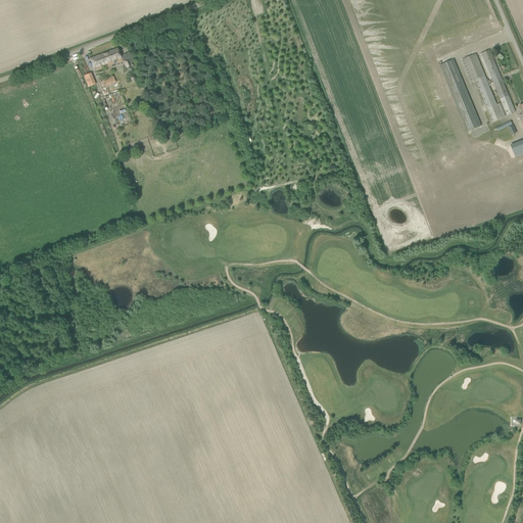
[(94,58),(96,63),(98,69),(115,63),(113,59),(121,57),(120,54),(117,49),(94,58)]
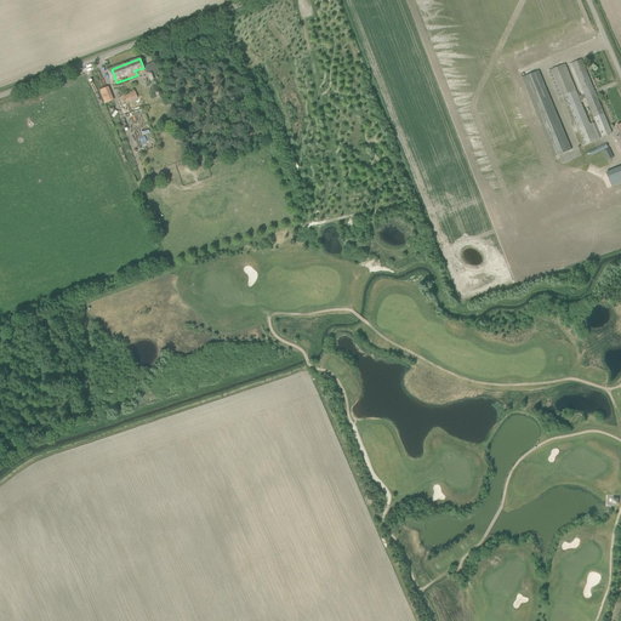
[(581,60),(569,64),(582,95),(579,96),(565,64),(548,70),(559,97),(565,95),(585,143),(597,140),(580,100),(586,97),(602,137),(613,132),(581,60)]
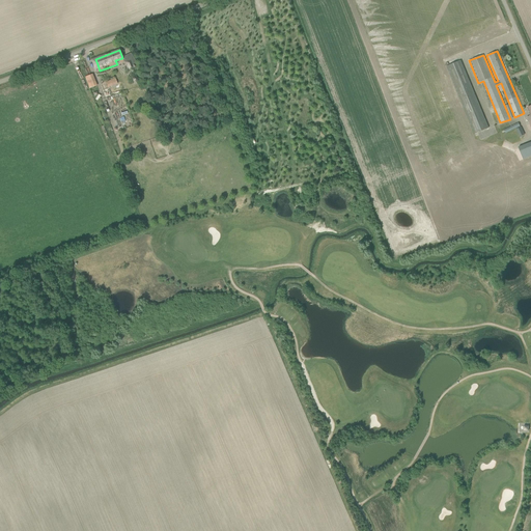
[(488,128),(460,60),(447,66),(475,134),(488,128)]
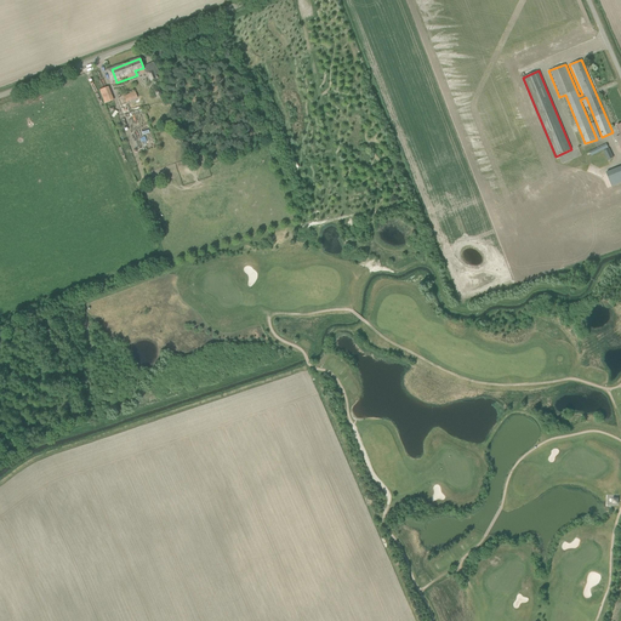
[(104,104),(114,101),(108,86),(100,91),(104,104)]
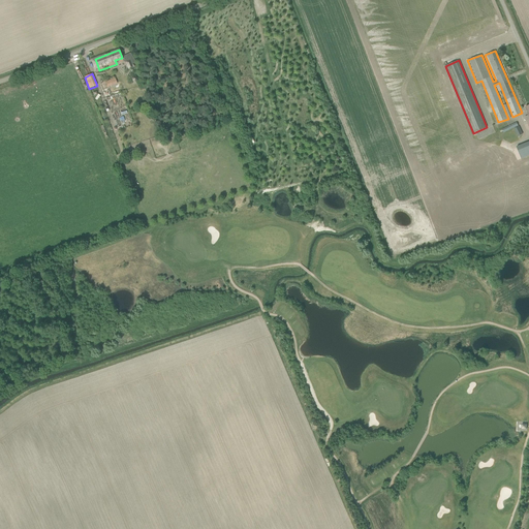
[(117,84),(115,78),(105,83),(107,88),(117,84)]
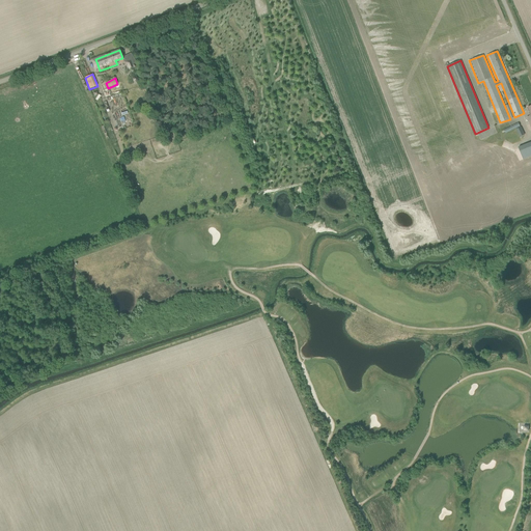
[(122,117),(120,117),(120,121),(126,120),(126,118),(130,118),(129,111),(121,112),(122,117)]
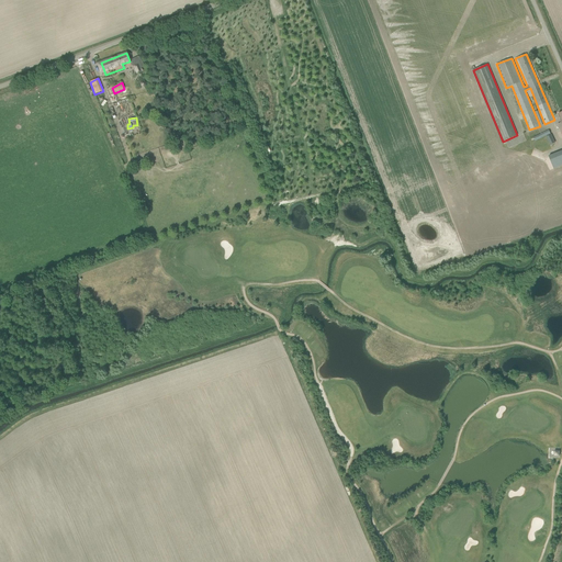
[(551,134),(549,130),(531,138),(532,141),(534,139),(535,142),(551,134)]
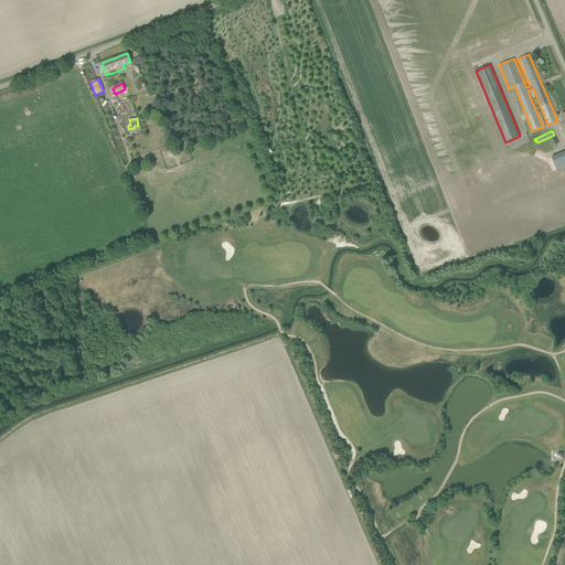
[(531,170),(497,183),(500,192),(564,166),(564,151),(552,157),(553,161),(539,167),(534,156),(484,174),(488,183),(530,167),(531,170)]
